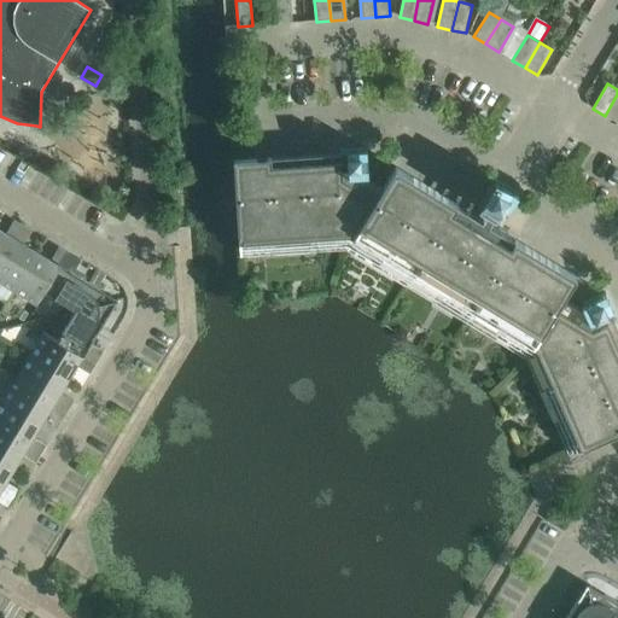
[(617,123),(617,122),(617,94),(605,116),(617,123)]
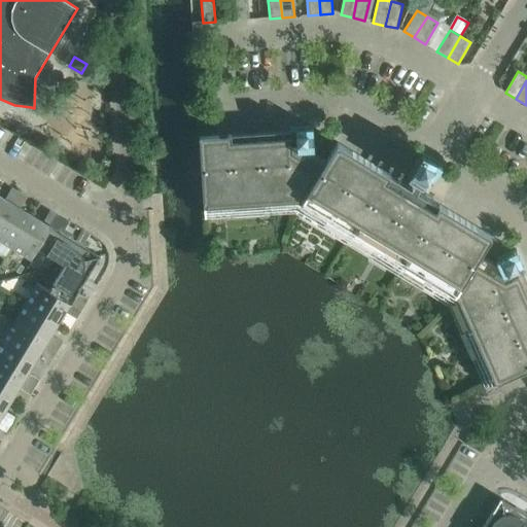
[(290,128),(290,131),(200,136),(205,218),(295,213),(449,306),(485,388),(526,370),(526,278),(524,272),(526,272),(517,250),(496,259),(499,266),(488,259),(481,254),(489,241),(437,210),(441,205),(431,199),(418,190),(421,185),(428,189),(443,165),(423,153),(408,177),(415,181),(412,186),(398,178),(389,173),(386,179),(335,147),(326,161),(317,155),(308,150),(308,149),(315,149),(313,127),(290,128)]
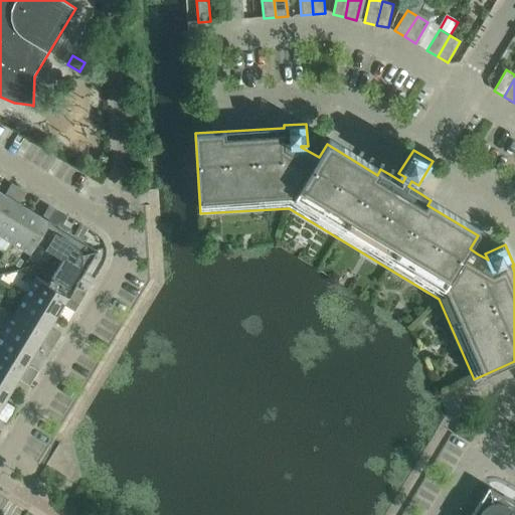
[(12,183),(5,195),(0,191),(0,219),(19,188),(12,183)]
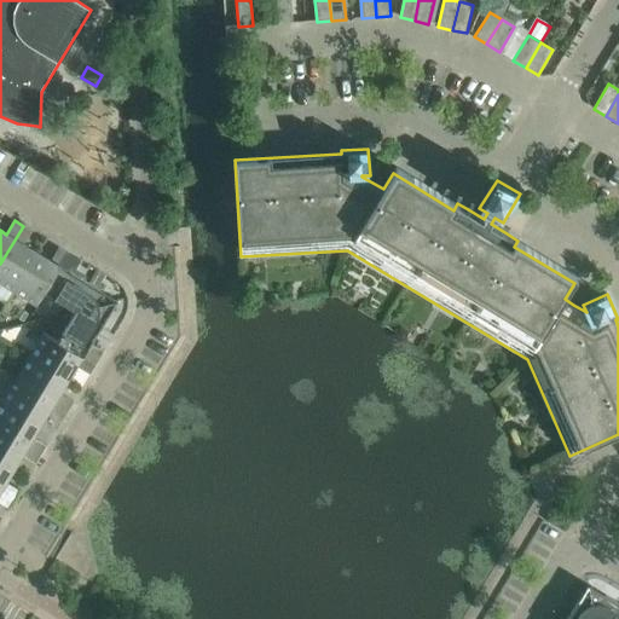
[(24,246),(33,231),(23,226),(0,264),(0,283),(15,291),(38,253),(24,246)]
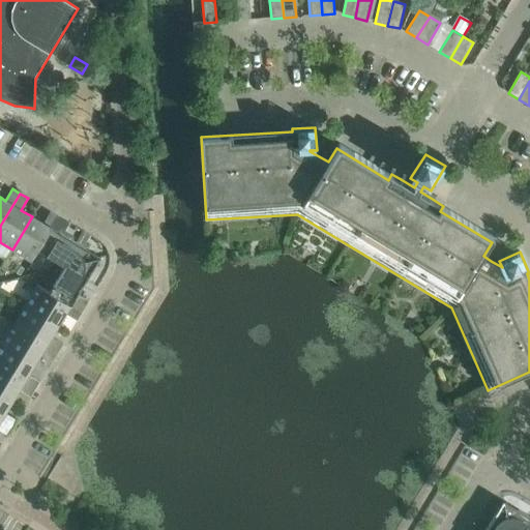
[(12,249),(32,262),(38,251),(38,249),(58,216),(51,212),(43,224),(32,216),(12,249)]
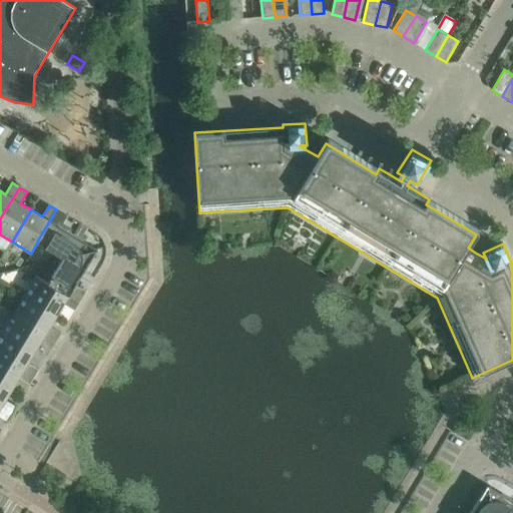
[(37,241),(37,242),(63,258),(86,251),(83,240),(61,226),(67,216),(56,209),(37,241)]
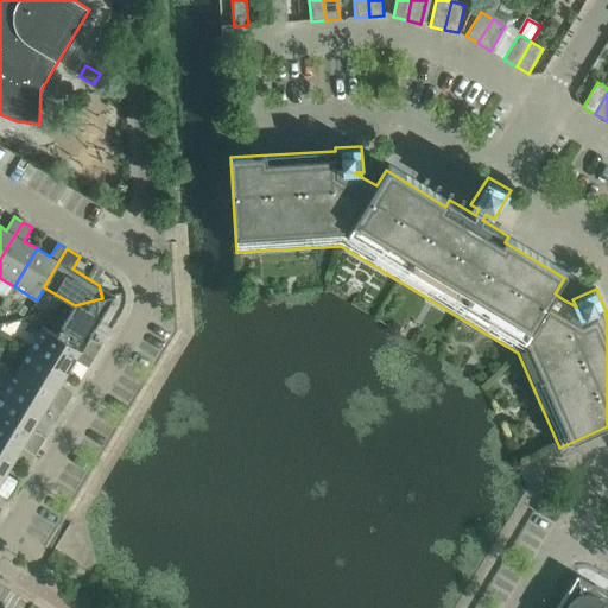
[(75,305),(57,335),(56,336),(94,359),(102,346),(90,339),(106,312),(102,298),(75,305)]
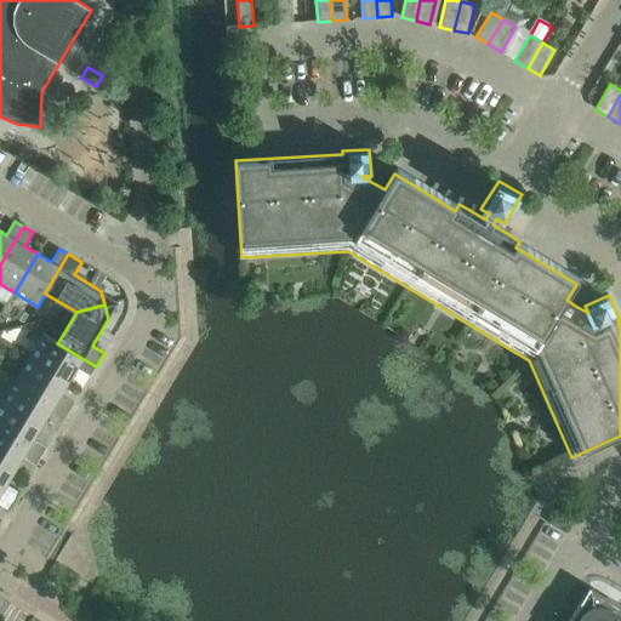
[(78,368),(91,376),(96,366),(57,343),(58,342),(44,335),(30,358),(69,381),(78,368)]
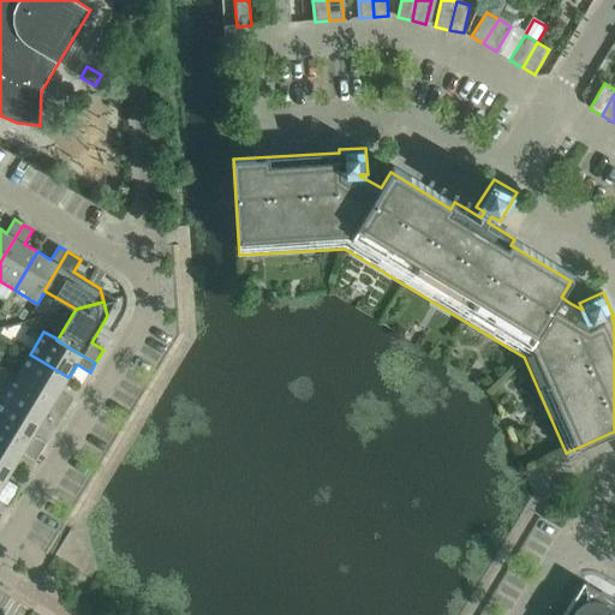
[(75,399),(60,390),(69,377),(30,354),(17,376),(69,407),(75,399)]
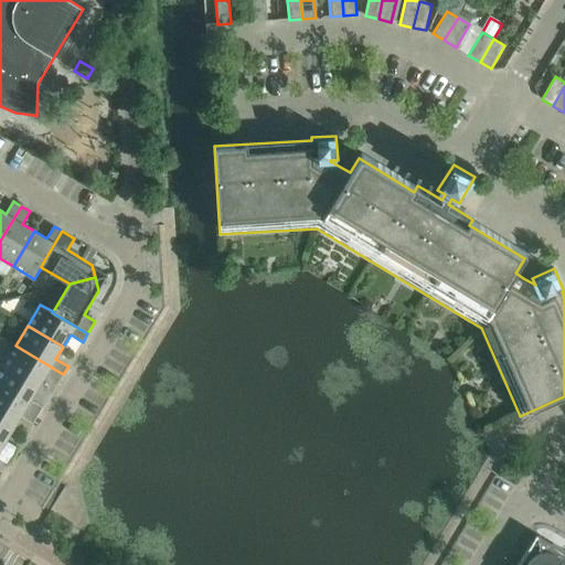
[(45,375),(57,383),(63,374),(16,345),(2,366),(39,387),(45,375)]
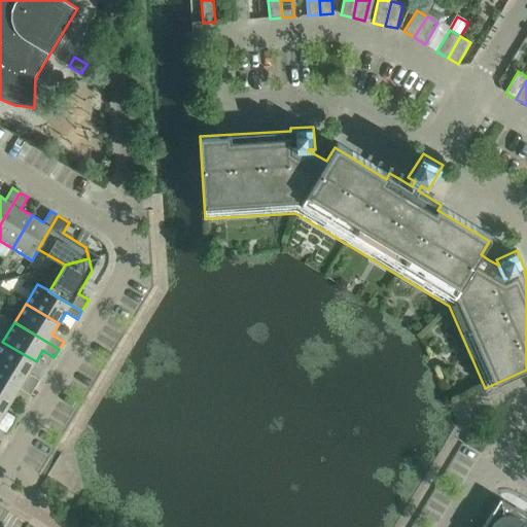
[(36,361),(2,342),(0,340),(0,365),(36,387),(40,380),(29,373),(36,361)]
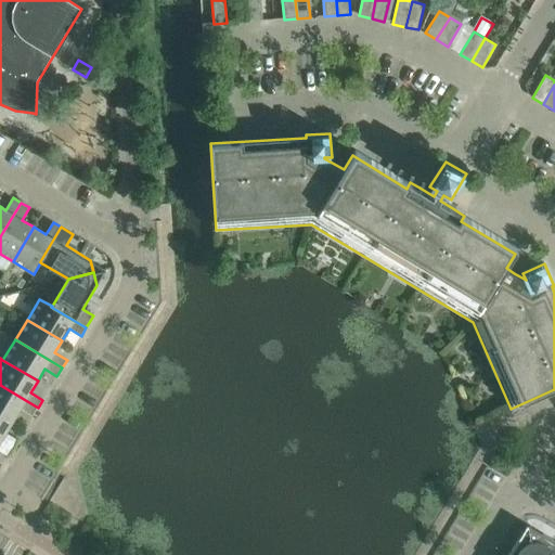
[(21,409),(33,416),(38,408),(0,385),(0,412),(13,421),(21,409)]
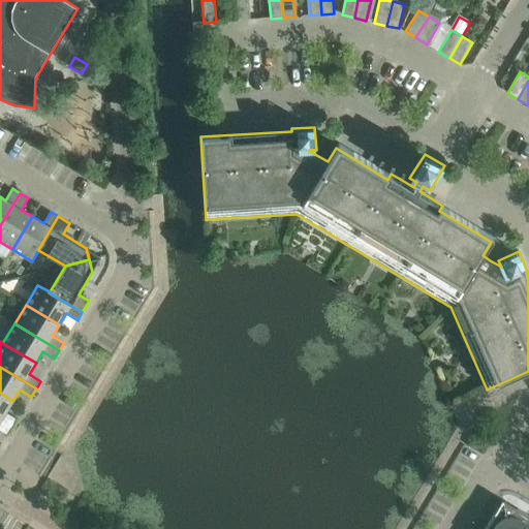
[(18,419),(5,412),(12,401),(0,393),(0,418),(12,427),(18,419)]
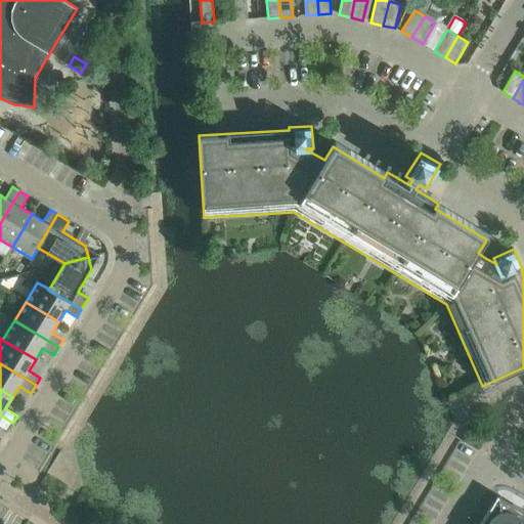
[(0,426),(8,431),(12,423),(0,415),(0,426)]
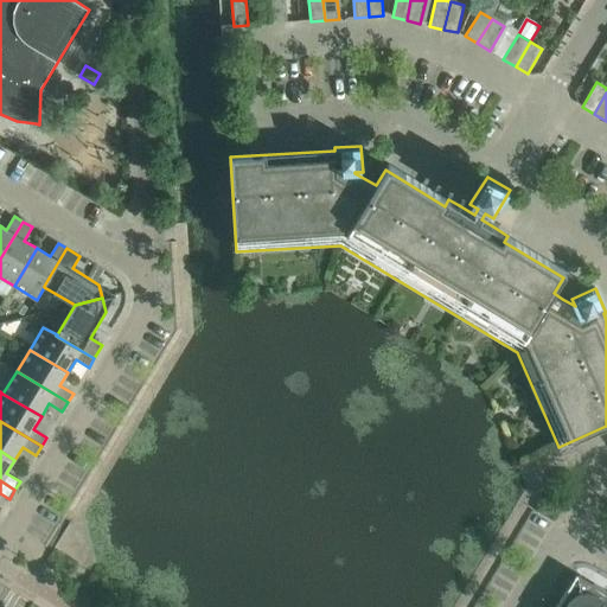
[(585,606),(577,574),(556,606),(585,606)]
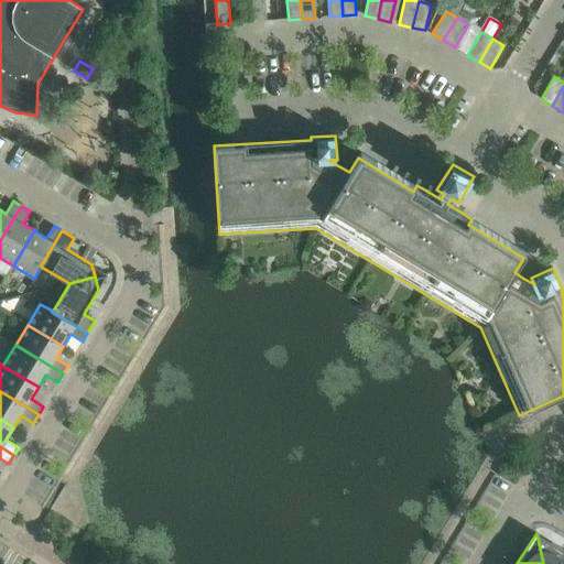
[(543,563),(563,563),(563,550),(537,533),(543,563)]
